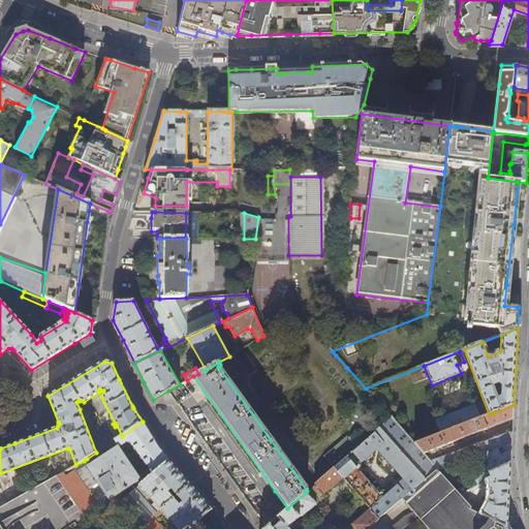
[(439,434),(485,416),(479,403),(434,422),(439,434)]
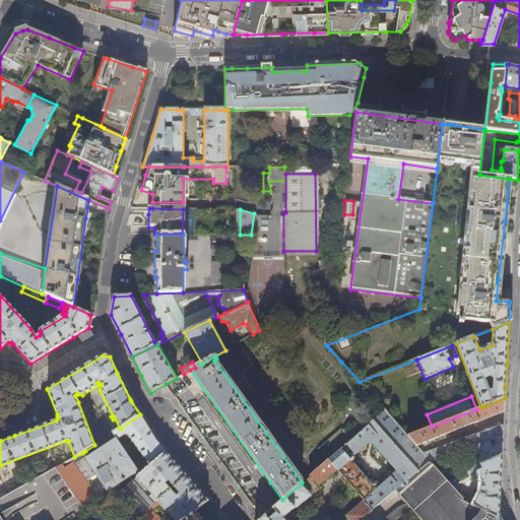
[(478,424),(504,413),(504,412),(505,398),(486,405),(488,408),(484,409),(483,406),(480,407),(476,409),(432,427),(408,436),(417,447),(478,424)]
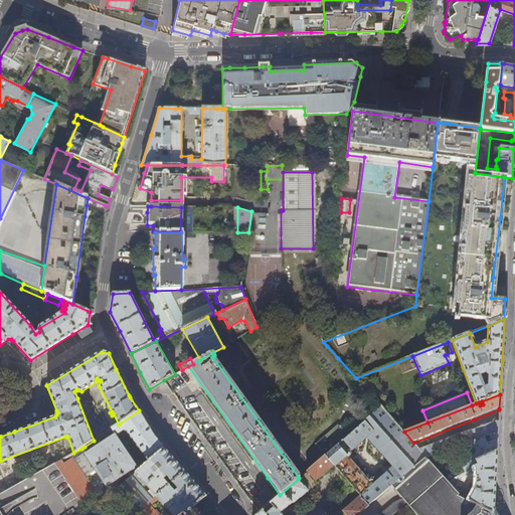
[(346,514),(357,514),(391,486),(395,482),(396,483),(397,483),(397,484),(398,484),(399,484),(400,484),(401,483),(402,483),(402,482),(403,482),(404,481),(404,480),(404,479),(404,478),(404,477),(404,476),(403,475),(425,456),(419,449),(413,443),(404,432),(381,406),(357,427),(392,466),(372,485),(337,445),(327,454),(302,476),(312,488),(317,483),(316,481),(334,466),(353,488),(351,489),(358,497),(343,511),(346,514)]
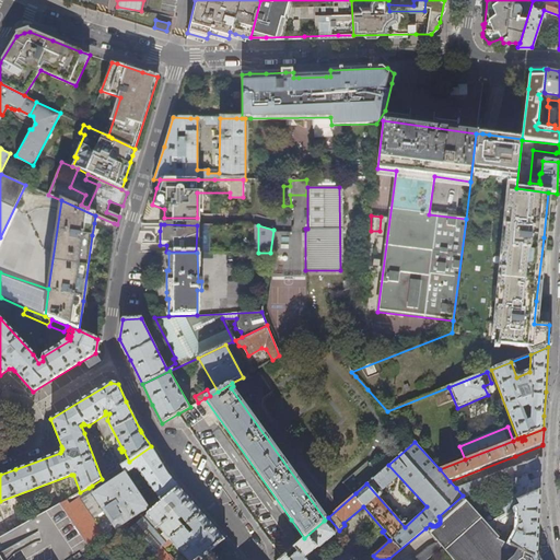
[(150,510),(127,476),(136,470),(139,470),(160,500),(153,504),(155,506),(178,487),(168,475),(164,469),(151,446),(129,462),(128,462),(119,468),(118,468),(106,477),(102,479),(92,486),(89,488),(91,492),(90,493),(92,497),(93,497),(117,529),(120,528),(124,534),(126,533),(129,531),(132,527),(129,523),(150,510)]
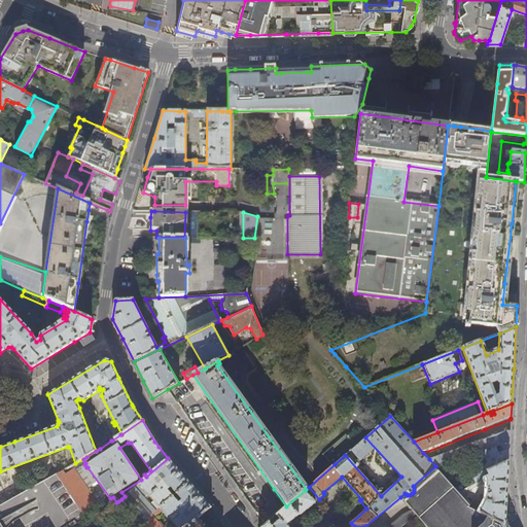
[(112,441),(120,434),(118,430),(110,435),(112,441)]
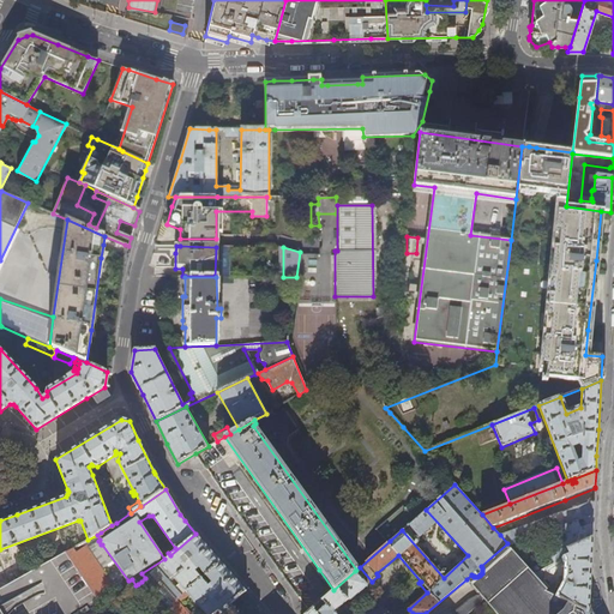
[(577,521),(582,519),(594,515),(594,504),(593,503),(566,512),(569,517),(564,519),(563,518),(558,515),(500,535),(507,543),(510,546),(518,543),(557,529),(577,521)]
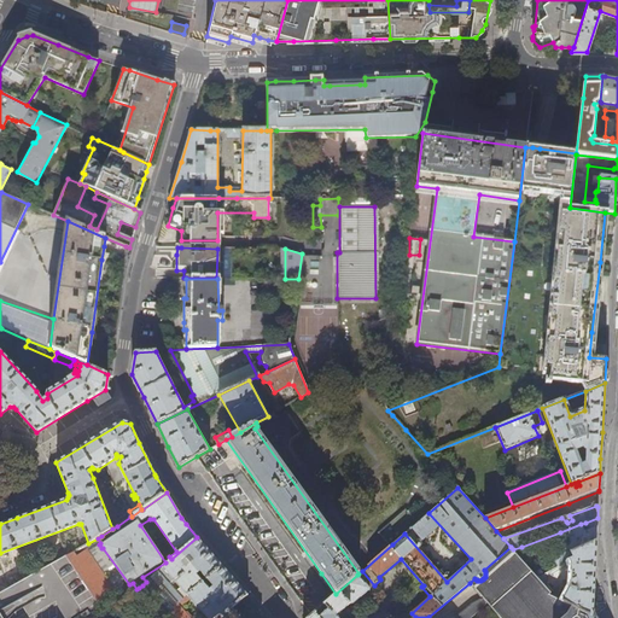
[(404,534),(419,522),(408,508),(382,531),(392,544),(404,534)]
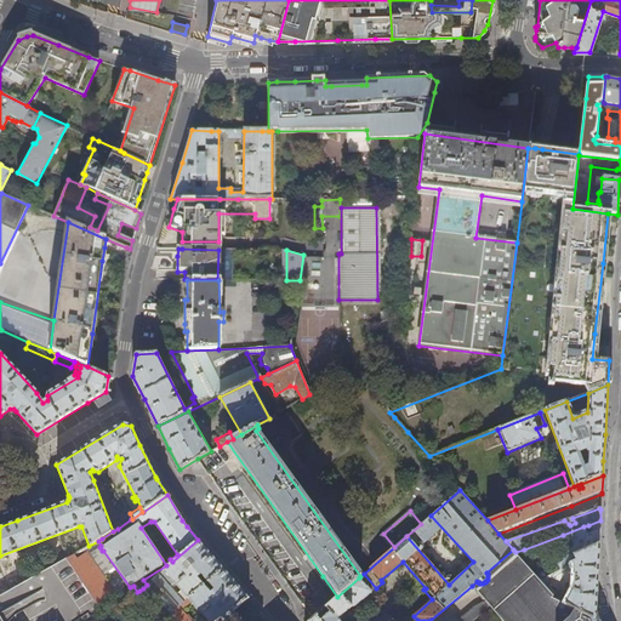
[(118,529),(131,519),(129,514),(115,523),(118,529)]
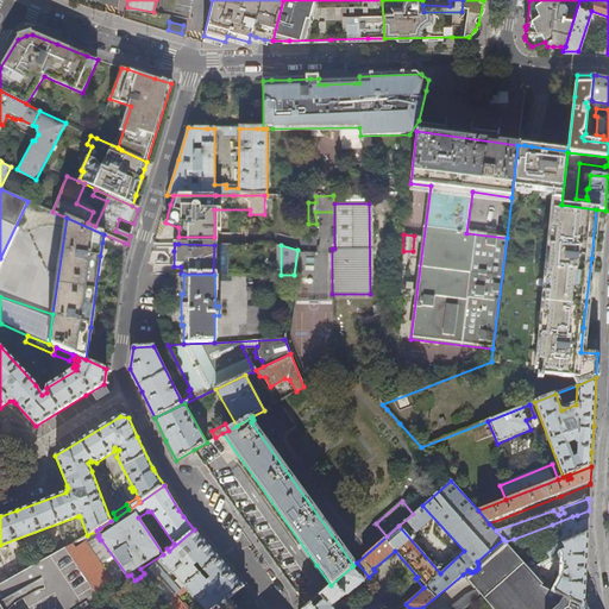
[(563,545),(588,533),(589,510),(577,515),(581,523),(576,526),(572,516),(552,525),(558,540),(544,547),(550,559),(562,553),(565,551),(563,545)]
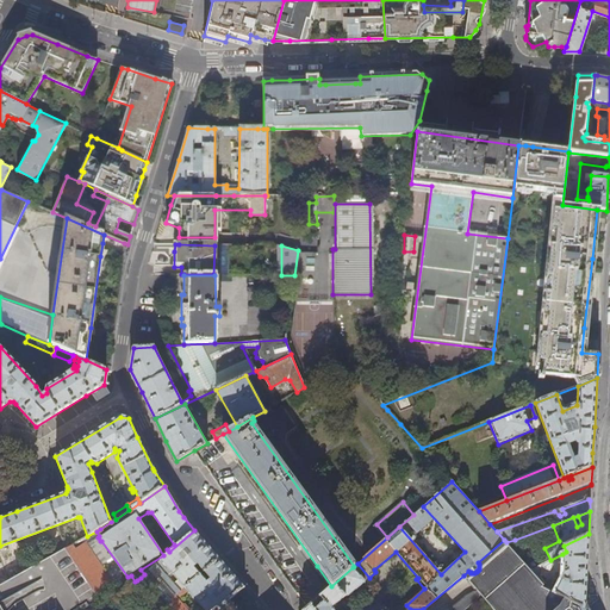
[(167,608),(219,559),(210,548),(194,530),(169,552),(144,574),(141,578),(167,608)]
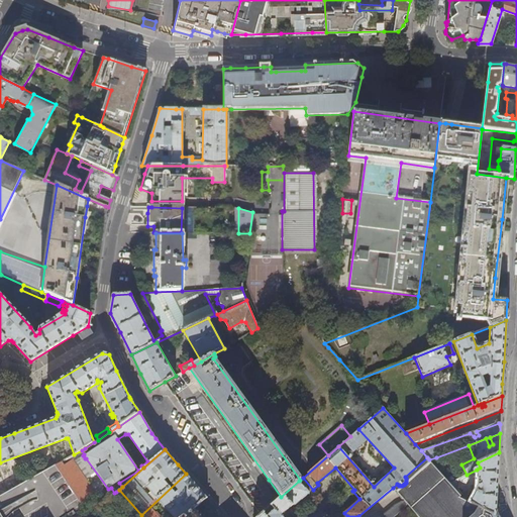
[(108,489),(86,458),(85,458),(83,455),(84,454),(82,450),(74,454),(72,456),(102,500),(114,493),(111,488),(108,489)]
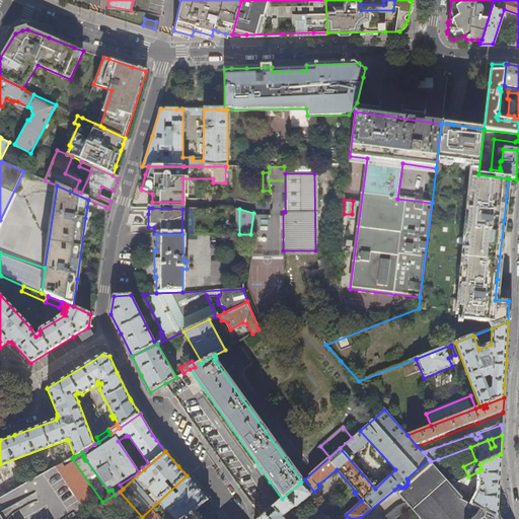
[(499,486),(501,454),(479,464),(482,469),(478,471),(480,475),(479,487),(477,487),(477,490),(479,490),(479,494),(472,506),(479,510),(492,515),(497,518),(499,514),(498,512),(499,486)]
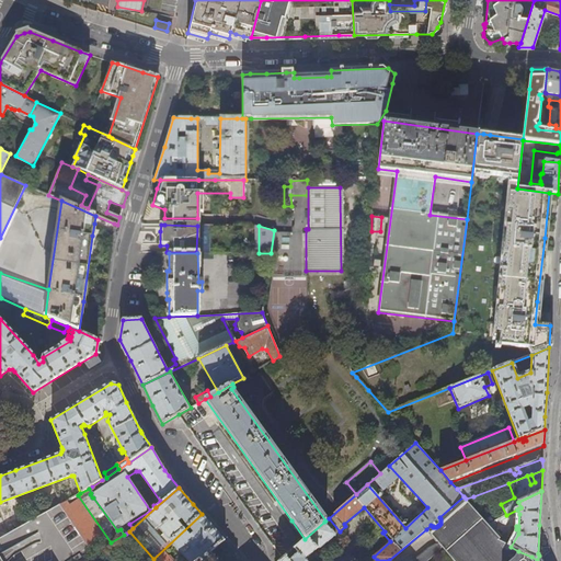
[(111,542),(78,495),(61,504),(60,505),(91,553),(111,542)]
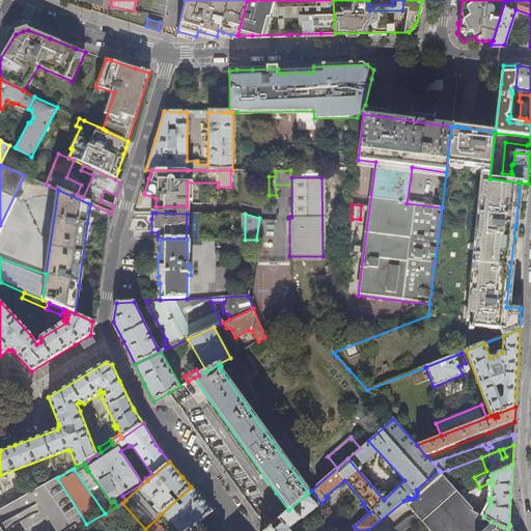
[(473,511),(474,510),(469,504),(463,497),(447,479),(441,472),(439,470),(416,490),(417,491),(417,492),(417,493),(417,494),(417,495),(417,496),(416,497),(415,497),(415,498),(414,498),(413,499),(412,499),(411,499),(410,499),(410,498),(409,498),(408,497),(403,501),(416,515),(412,516),(406,519),(403,520),(394,529),(395,530),(403,530),(419,519),(428,530),(482,530),(487,528),(491,522),(483,518),(473,511)]
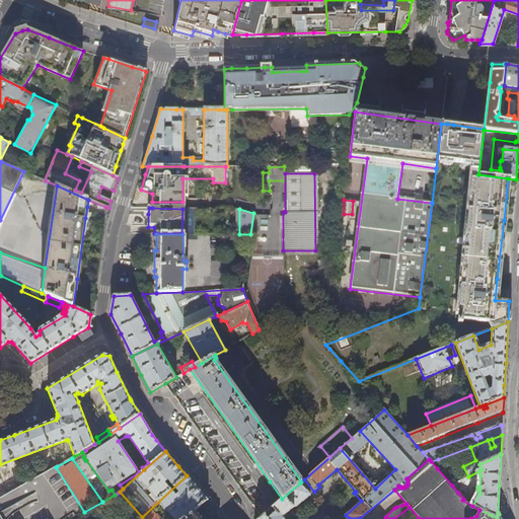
[(431,461),(437,468),(442,465),(438,459),(431,461)]
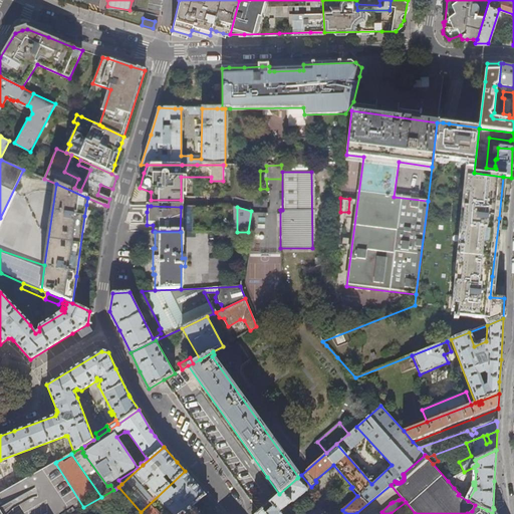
[(56,462),(53,457),(43,462),(46,468),(55,463),(56,462)]
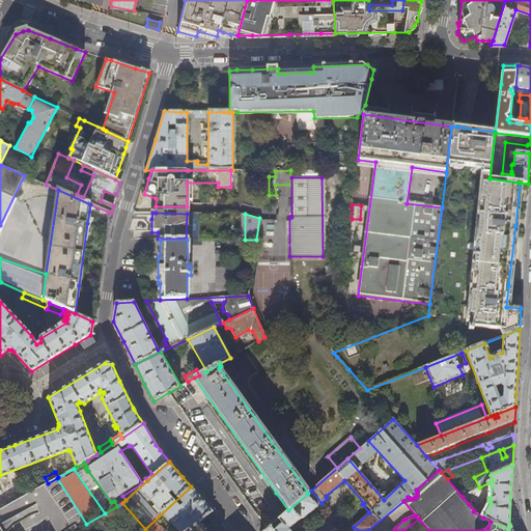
[(73,530),(86,524),(57,478),(48,483),(23,498),(11,504),(8,506),(0,510),(0,530),(73,530)]
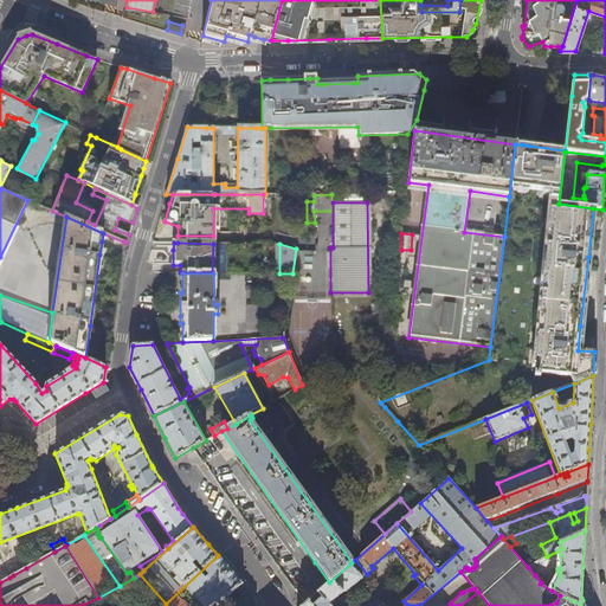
[(238,588),(243,584),(227,566),(218,555),(166,604),(167,605),(186,605),(179,597),(188,590),(202,605),(216,605),(227,597),(238,588)]
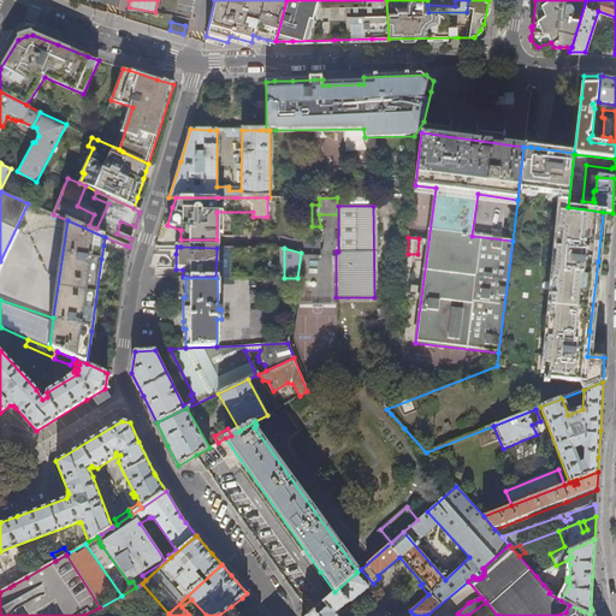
[(13,585),(27,578),(22,570),(10,578),(13,585)]
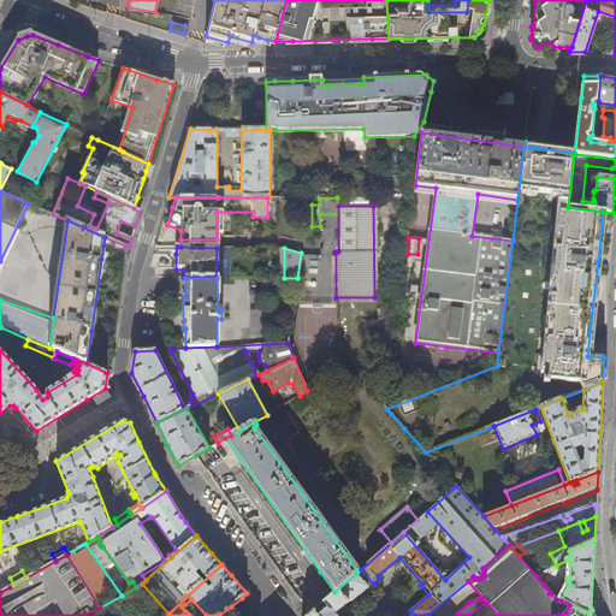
[(544,585),(548,570),(537,576),(544,585)]
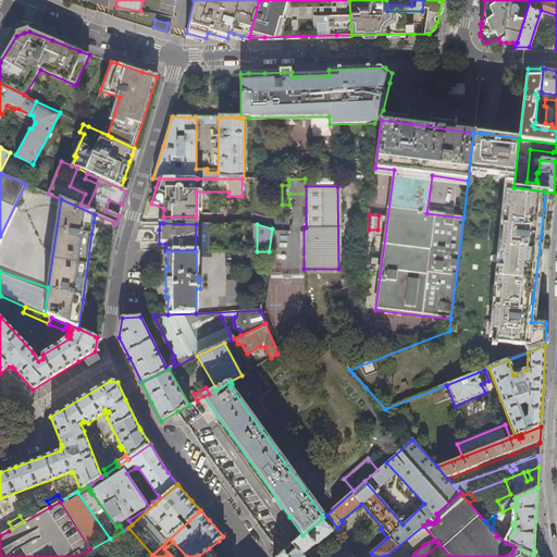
[(314,556),(312,556),(309,556),(308,556),(304,556),(302,556),(314,545),(319,544),(334,531),(322,518),(302,535),(292,545),(296,549),(288,556),(284,552),(281,555),(277,556),(314,556)]
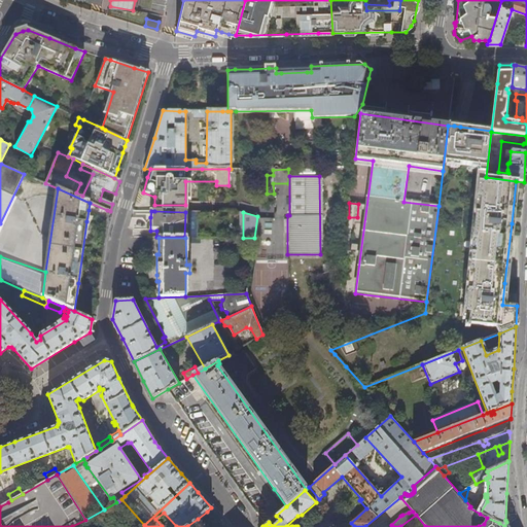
[(507,526),(506,522),(504,526),(487,518),(484,524),(479,526),(507,526)]
